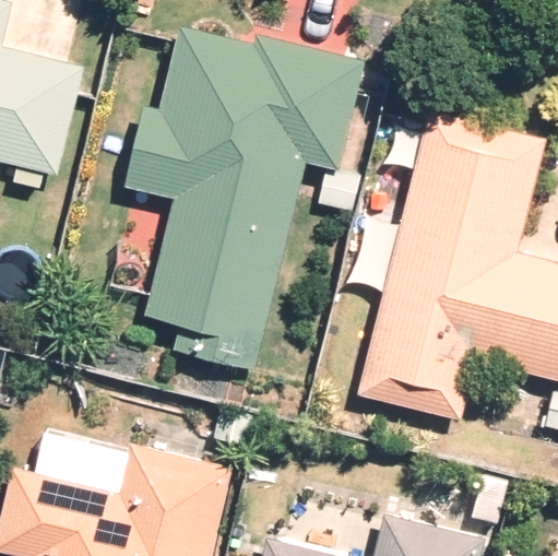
[(84,68),(0,47),(11,3),(0,0),(0,161),(14,165),(10,181),(40,189),(45,173),(57,176),(84,68)]
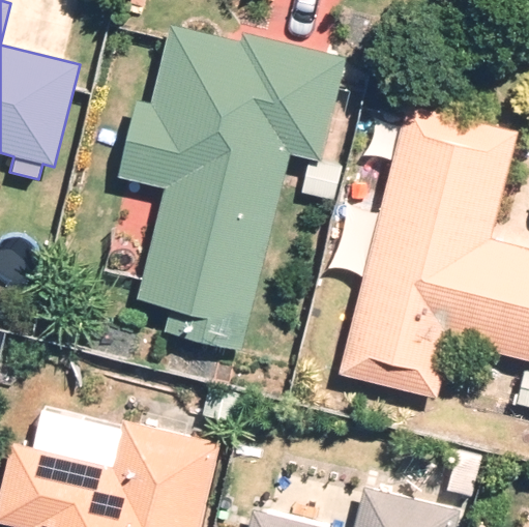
[(238,40),(170,24),(150,103),(138,99),(119,177),(164,188),(137,298),(163,304),(156,330),(241,351),(290,155),(320,163),(346,58),(240,32),(238,40)]
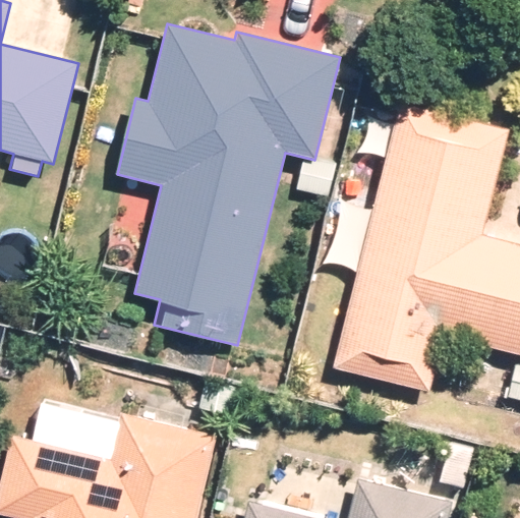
[(443,336),(519,354),(519,246),(480,237),(508,130),(399,103),(371,212),(350,207),(338,255),(359,261),(333,368),(428,393),(432,379),(454,385),(459,363),(438,358),(443,336)]
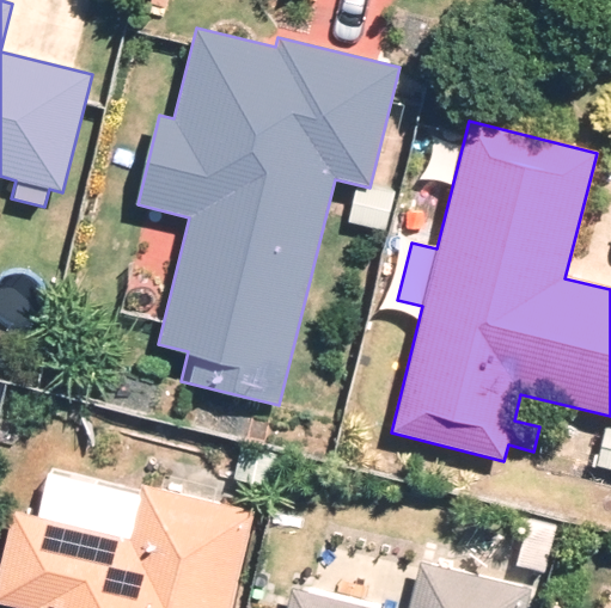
[(610,428),(605,427),(594,467),(610,471),(610,428)]
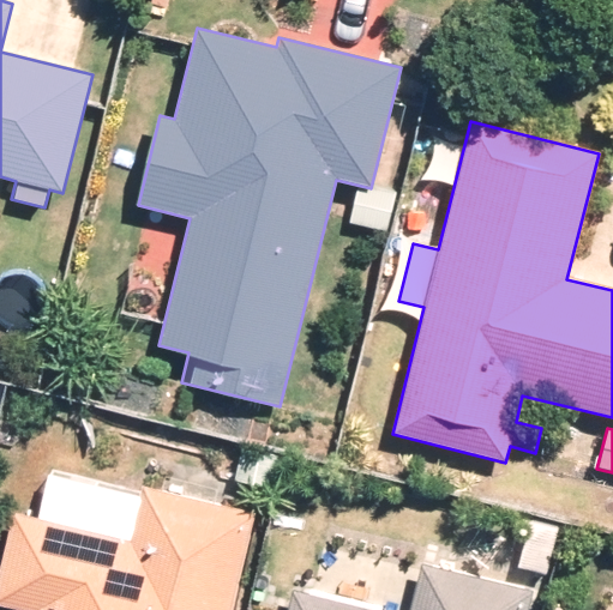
[(232,609),(254,517),(140,488),(138,499),(47,476),(36,518),(13,513),(0,567),(0,604),(18,609),(232,609)]
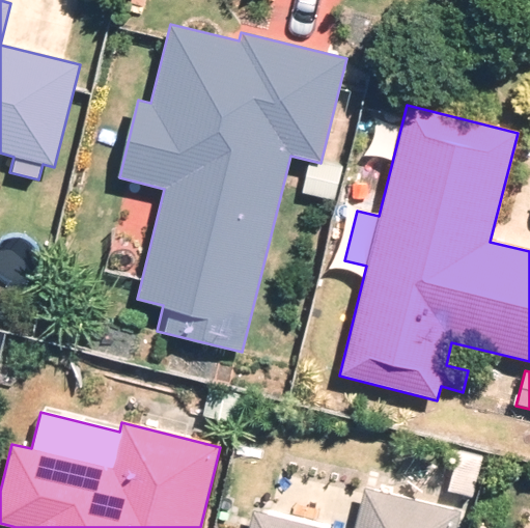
[(456,527),(461,512),(362,489),(353,527),(328,527),(335,497),(276,482),(268,517),(254,512),(250,527),(456,527)]
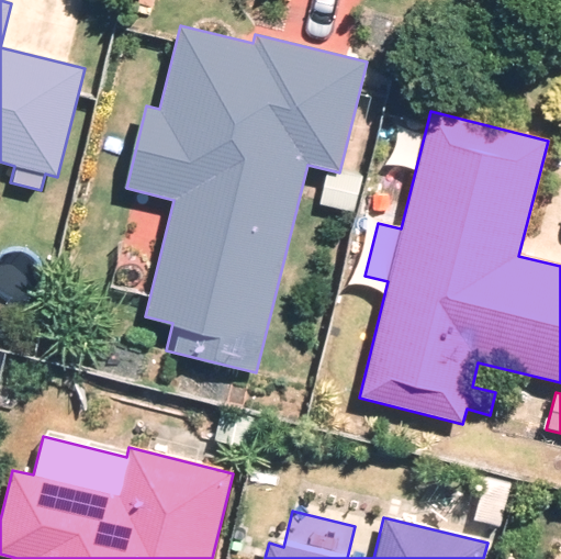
All buildings are outlined.
